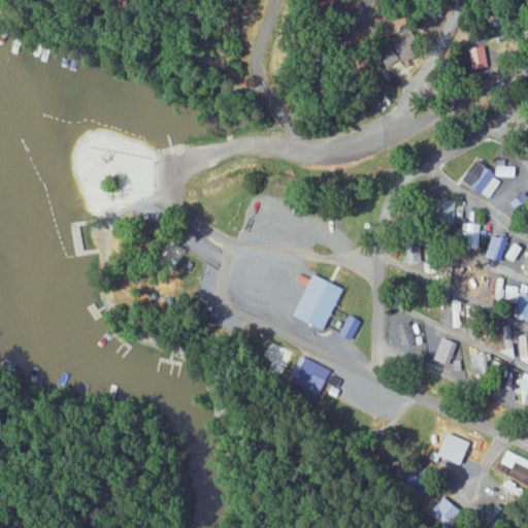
[(494,18),(495,41),(510,40),(509,18),(494,18)]
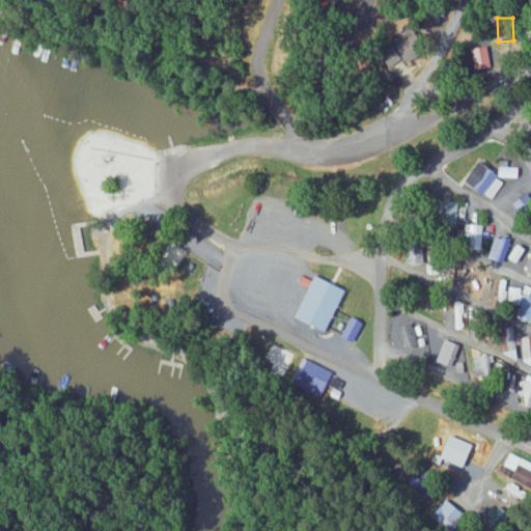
[(404,63),(426,48),(413,29),(391,45),(404,63)]
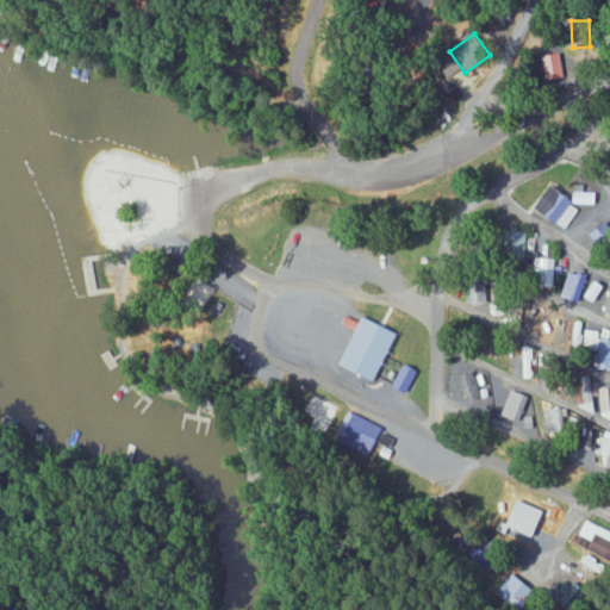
[(547,55),(548,76),(564,75),(562,54),(547,55)]
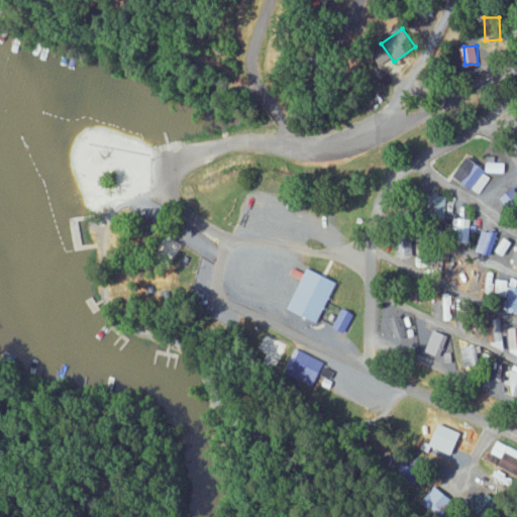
[(480,194),(493,174),(468,158),(454,177),(480,194)]
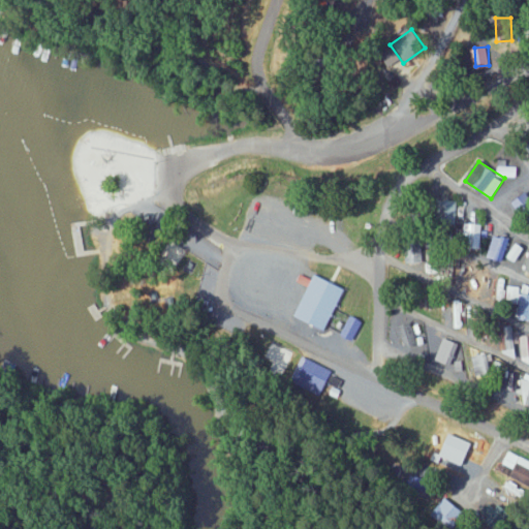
[(499,163),(498,176),(517,177),(518,164),(499,163)]
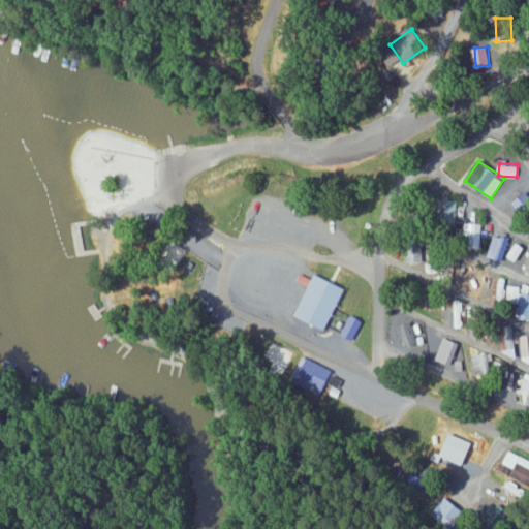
[(512,204),(520,211),(528,201),(528,194),(525,191),(512,204)]
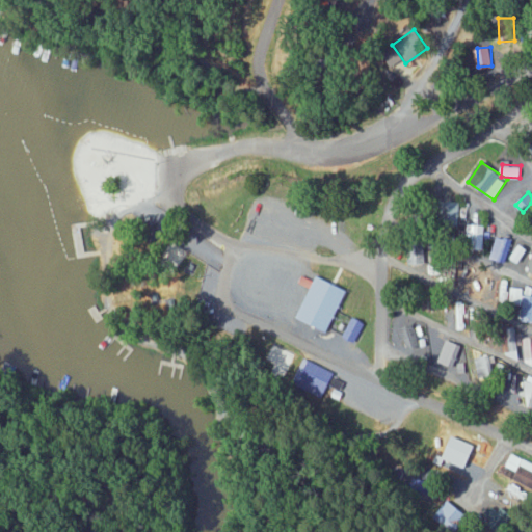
[(445,221),(457,221),(458,202),(446,201),(445,221)]
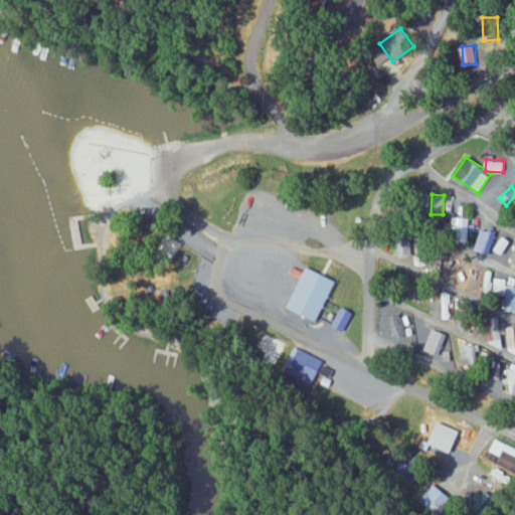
[(468,232),(469,217),(451,217),(451,231),(468,232)]
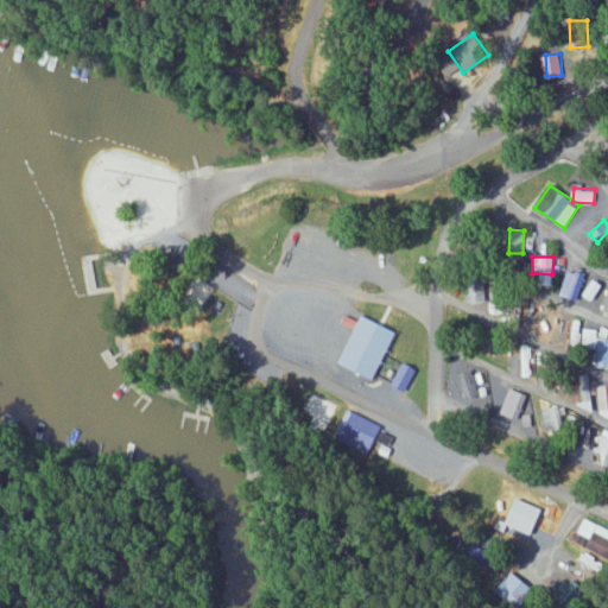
[(583,273),(577,272),(576,279),(568,278),(565,295),(580,296),(583,273)]
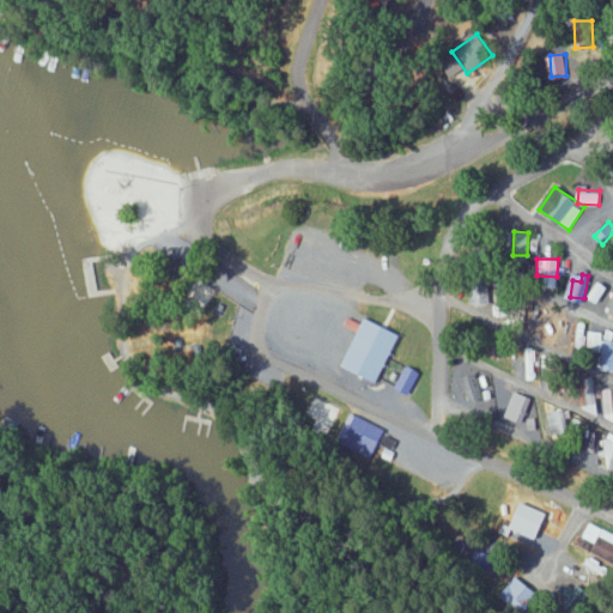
[(492,316),(513,316),(513,290),(491,290),(492,316)]
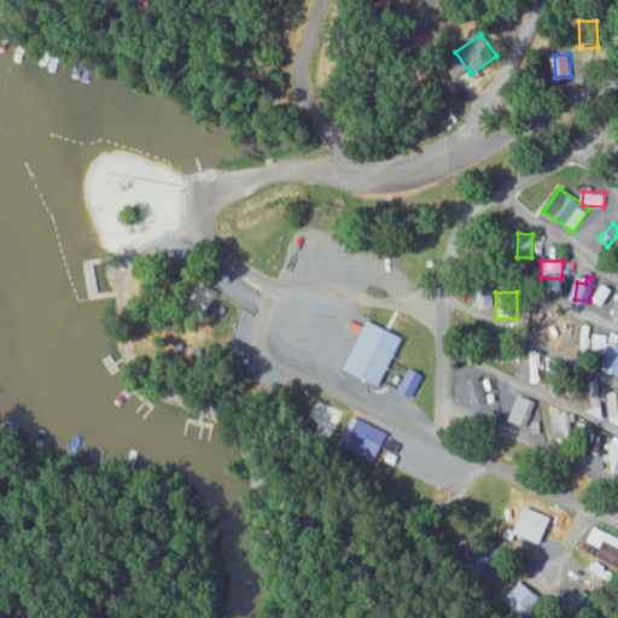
[(542,338),(559,338),(560,314),(543,313),(542,338)]
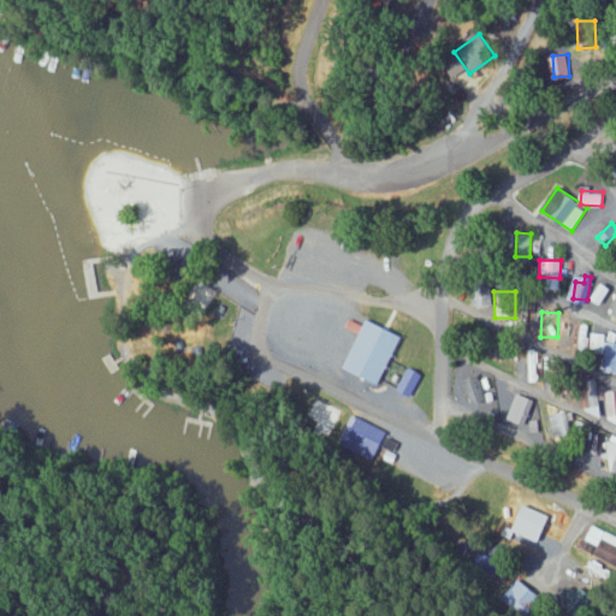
[(344,368),(379,384),(402,335),(366,319),(344,368)]
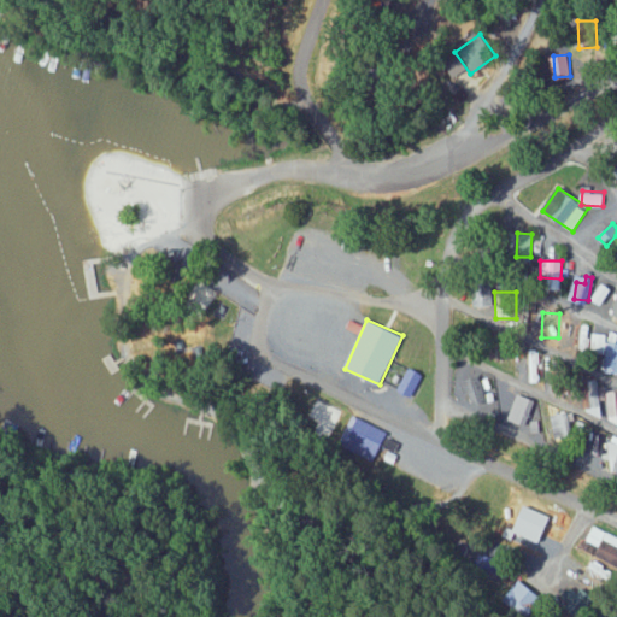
[(616,333),(611,331),(604,370),(616,372),(616,333)]
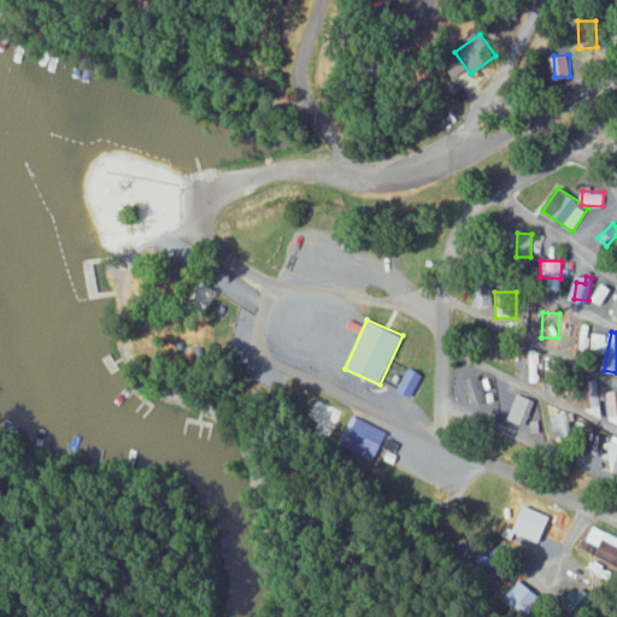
[(605,353),(607,334),(592,333),(591,351),(605,353)]
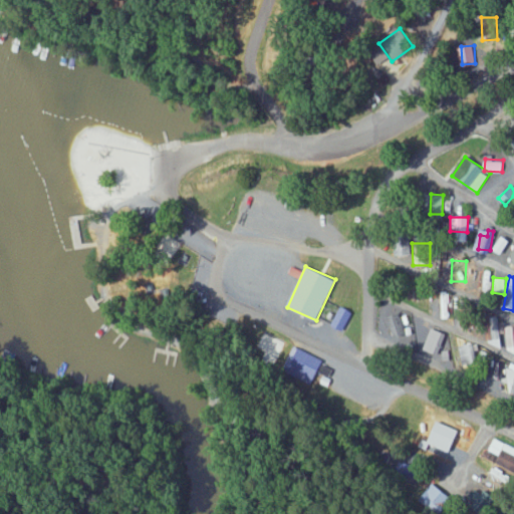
[(450,292),(441,292),(440,318),(449,318),(450,292)]
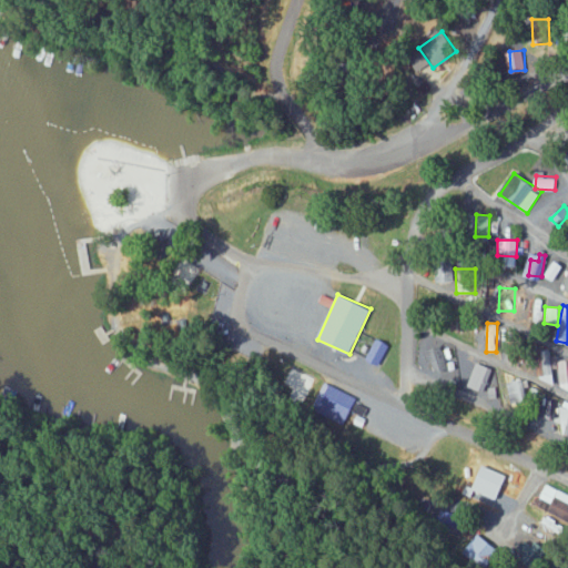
[(379,365),(389,344),(376,338),(366,359),(379,365)]
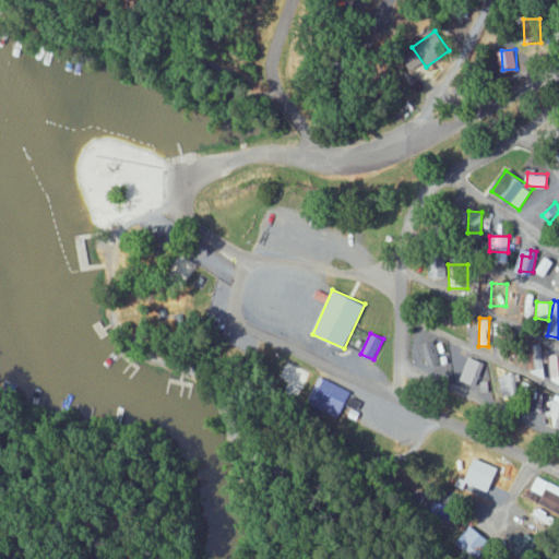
[(516,356),(516,334),(501,334),(501,356),(516,356)]
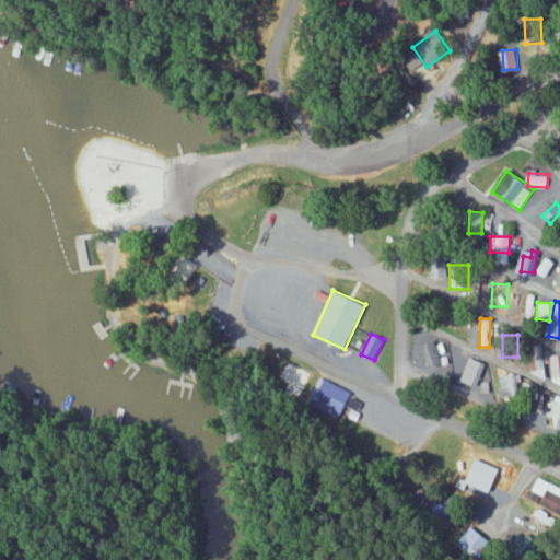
[(426,368),(440,365),(435,342),(422,345),(426,368)]
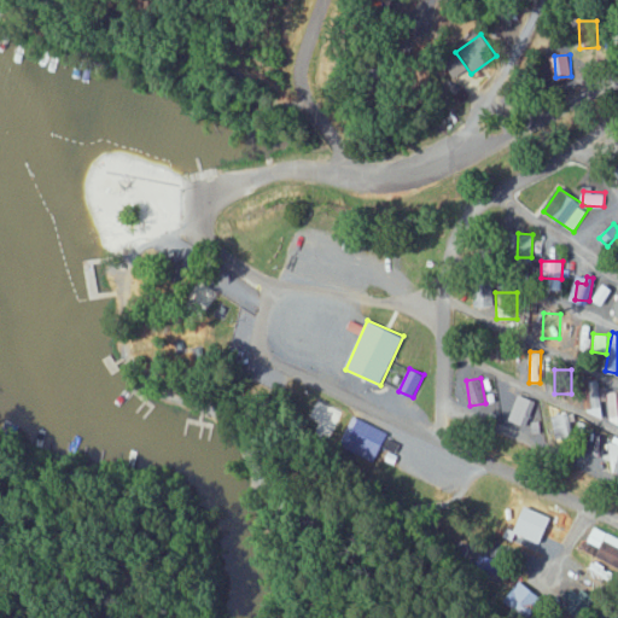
[(537,401),(518,394),(503,432),(535,443),(544,413),(535,409),(537,401)]
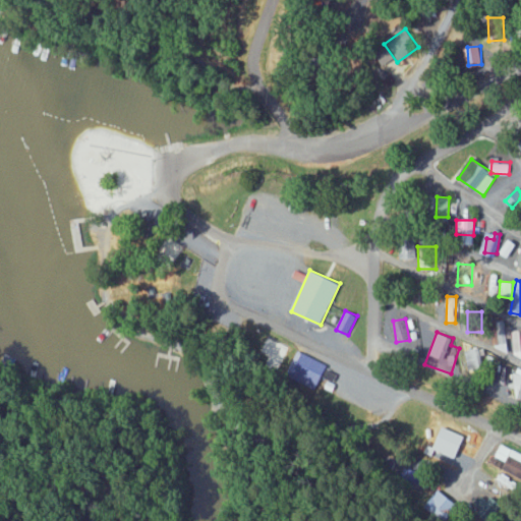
[(507,346),(507,332),(491,332),(491,346),(507,346)]
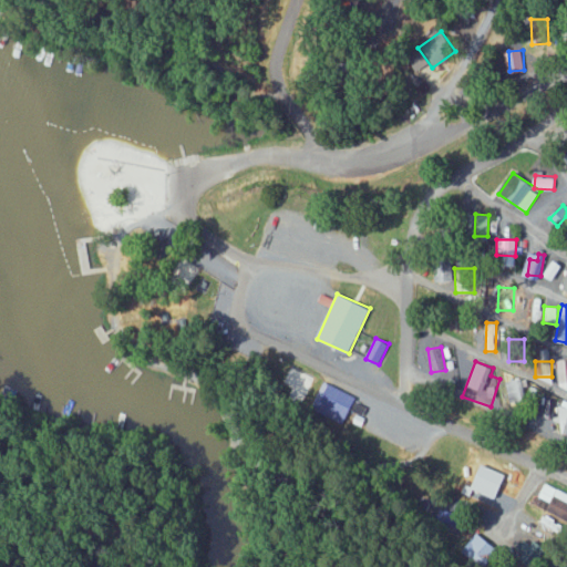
[(305,398),(310,375),(290,370),(287,380),(296,383),(292,394),(305,398)]
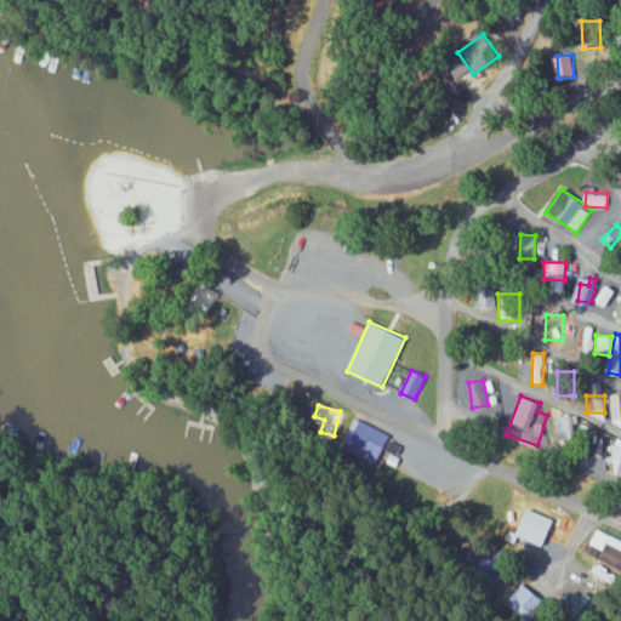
[(576,416),(553,416),(554,442),(573,440),(573,426),(576,426),(576,416)]
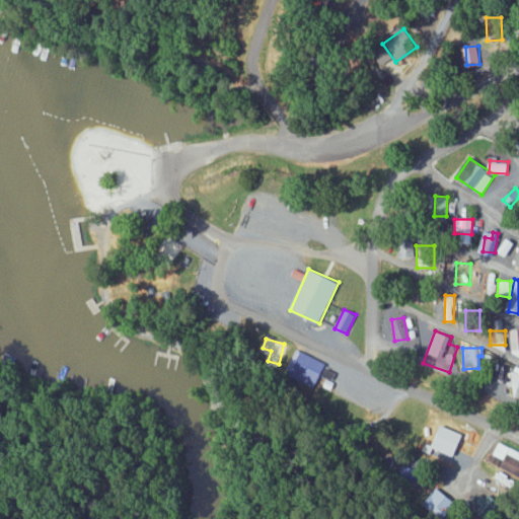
[(315,388),(327,363),(297,350),(286,374),(315,388)]
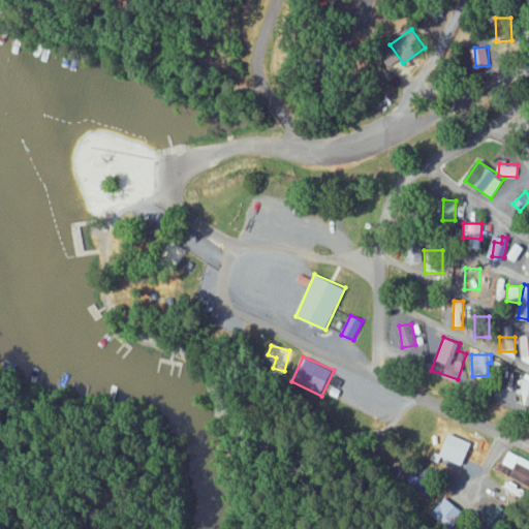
[(496,400),(515,407),(520,393),(501,386),(496,400)]
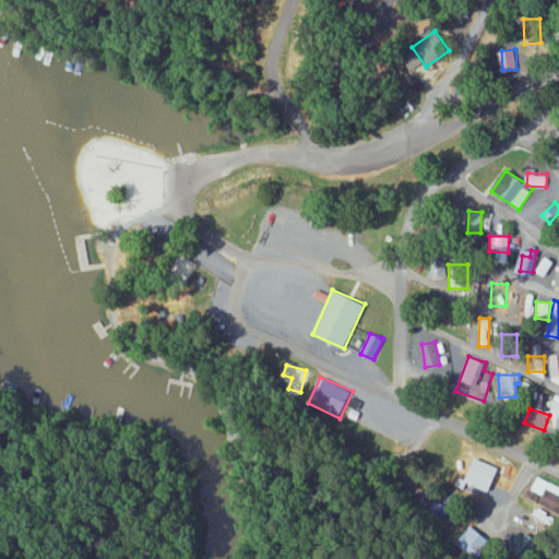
[(487,461),(468,456),(462,483),(480,487),(487,461)]
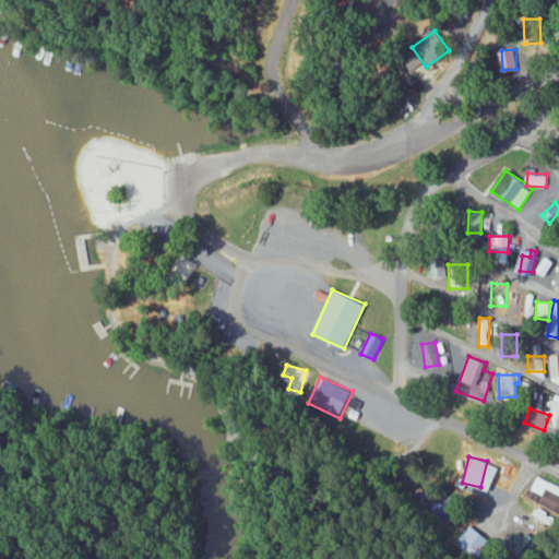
[(530,494),(558,509),(558,486),(538,476),(530,494)]
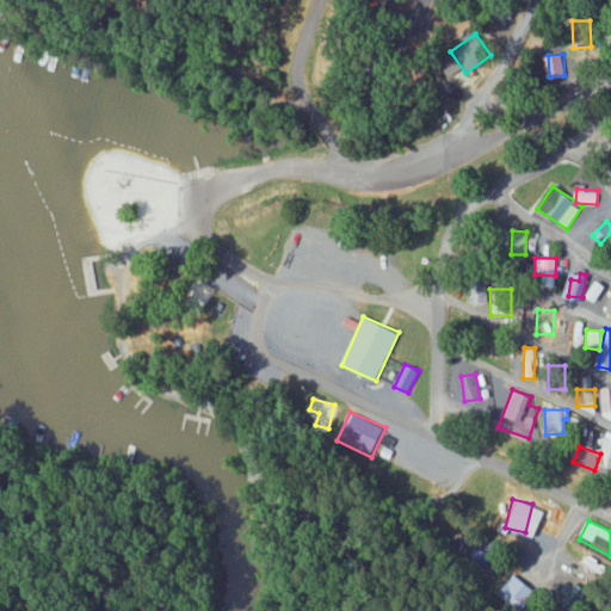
[(522,610),(528,610),(541,592),(513,574),(499,596),(522,610)]
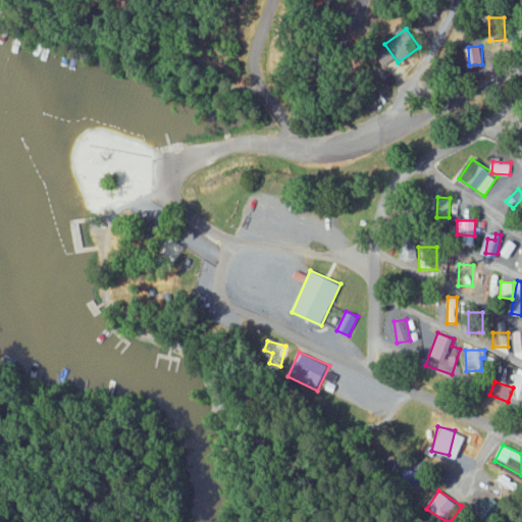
All buildings are outlined.
